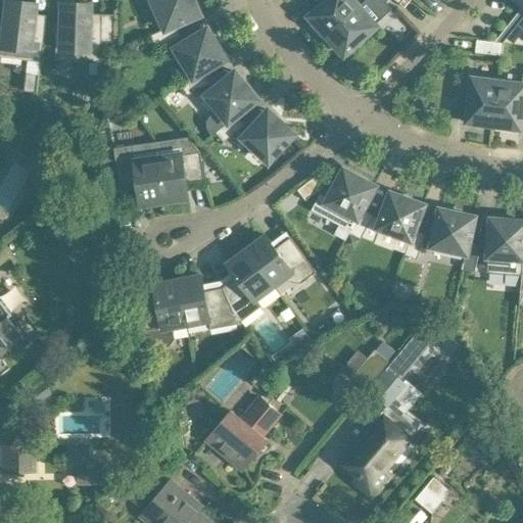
[(153,0),(165,29),(176,25),(200,14),(193,0),(153,0)]
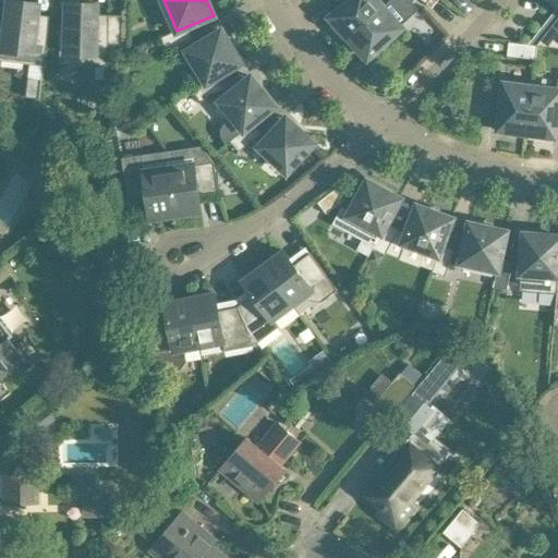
[(351,0),(346,5),(344,4),(330,17),(336,23),(334,25),(347,39),(383,7),(389,0),(351,0)]
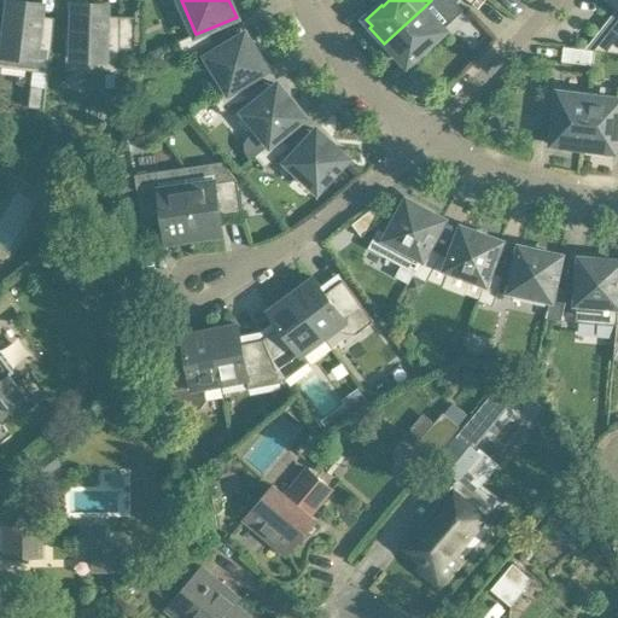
[(431,0),(424,7),(384,44),(398,59),(401,57),(407,64),(423,50),(421,48),(429,42),(430,44),(444,30),(443,29),(464,11),(456,3),(458,0),(467,0),(473,4),(476,0),(431,0)]
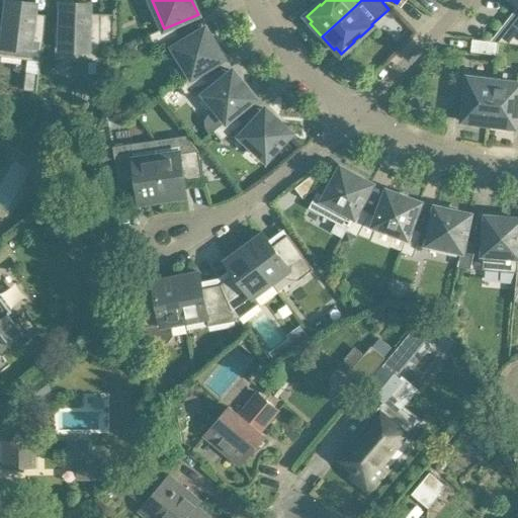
[(517,0),(512,0),(517,4),(517,16),(512,23),(498,42),(499,42),(517,45),(517,0)]
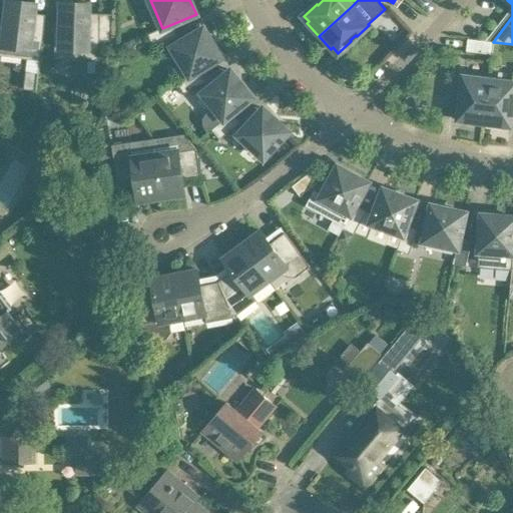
[(33,4),(30,4),(5,1),(2,23),(0,23),(0,55),(39,61),(44,15),(43,15),(43,17),(32,15),(33,4)]
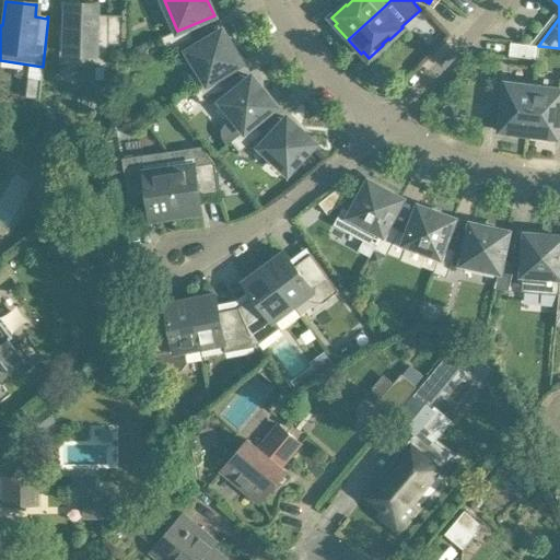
[(106,66),(107,44),(106,44),(107,15),(106,15),(106,18),(94,18),(95,4),(92,4),(63,3),(63,28),(59,28),(58,65),(106,66)]
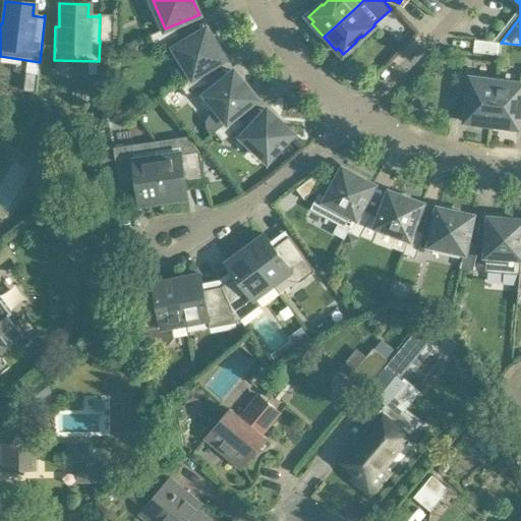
[(112,14),(100,14),(99,41),(100,41),(112,41),(112,14)]
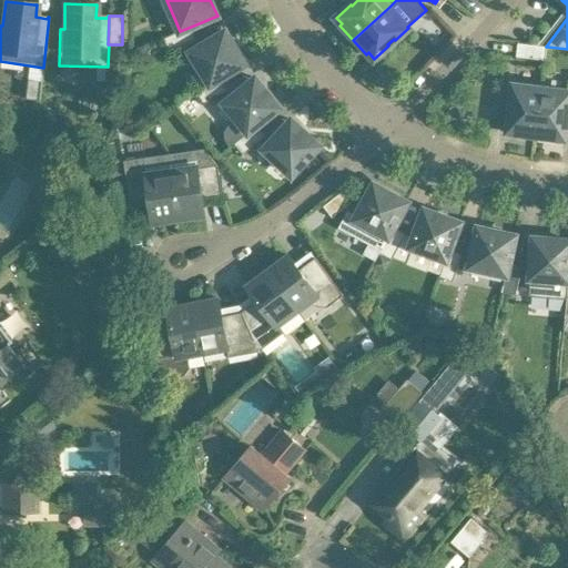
[(191,27),(180,31),(164,38),(170,51),(196,39),(191,27)]
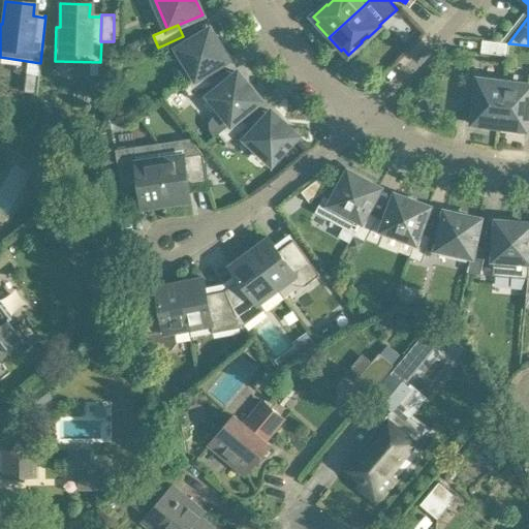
[(178,49),(196,79),(205,72),(206,73),(228,59),(217,41),(214,43),(207,31),(178,49)]
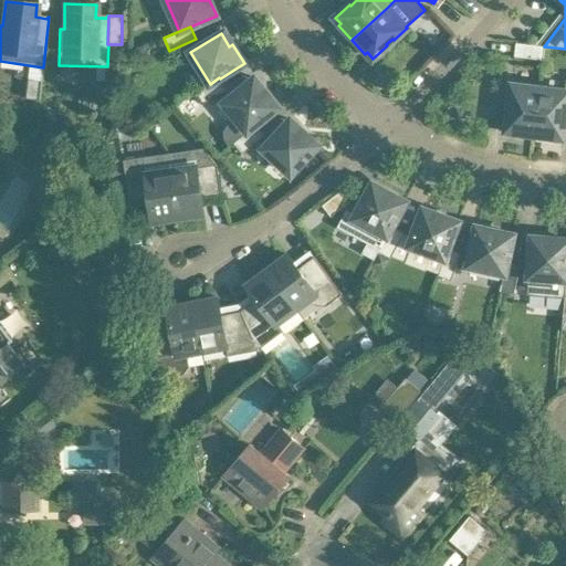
[(516,43),(515,56),(544,60),(545,46),(544,46),(516,43)]
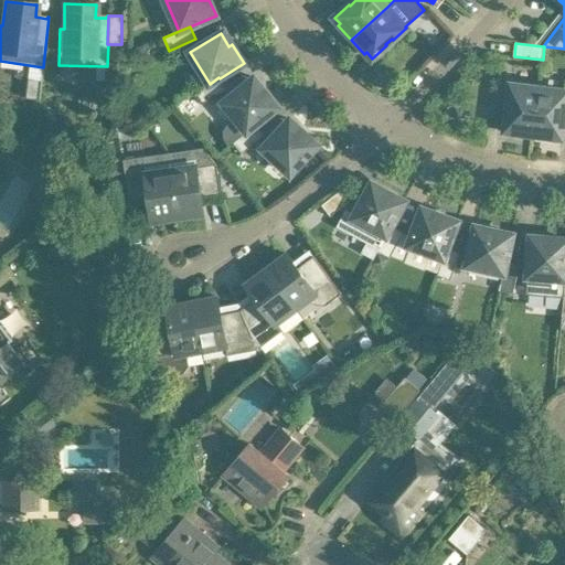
[(226,89),(220,78),(219,77),(210,84),(194,93),(202,104),(226,89)]
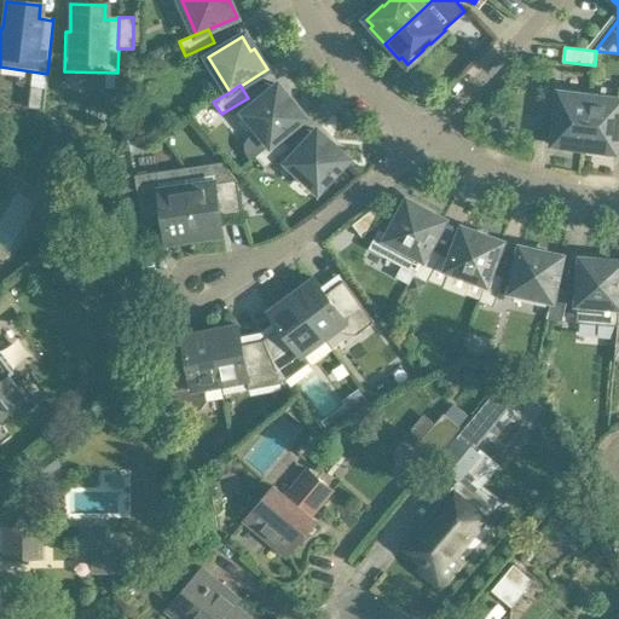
[(29,88),(27,109),(42,111),(45,91),(29,88)]
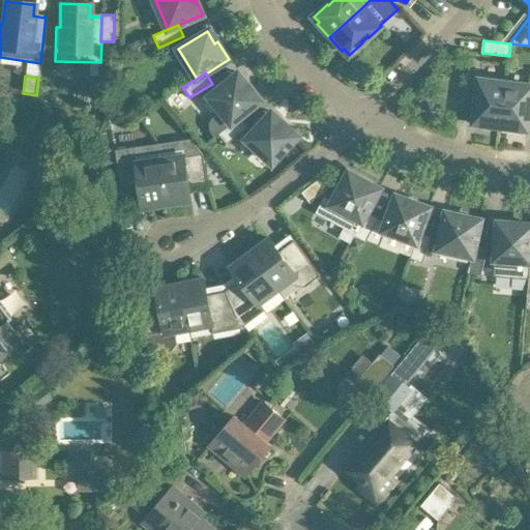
[(214,138),(219,134),(232,123),(240,117),(261,100),(247,84),(244,86),(235,76),(210,96),(223,112),(214,120),(212,121),(211,123),(210,125),(210,126),(210,128),(210,129),(210,131),(211,133),(212,135),(213,136),(214,138)]
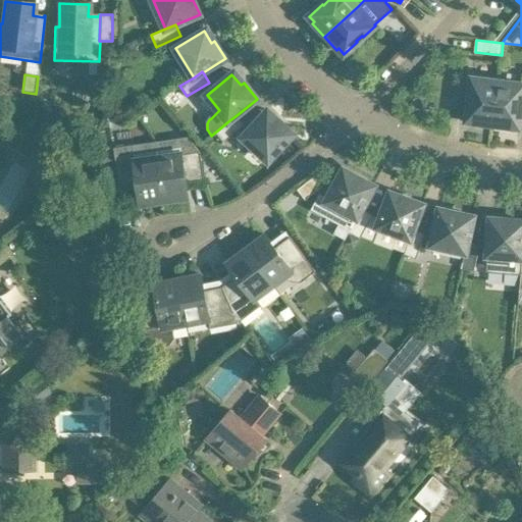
[(474,124),(492,126),(498,82),(472,79),(470,95),(472,96),(471,104),(469,104),(467,120),(474,121),(474,124)]
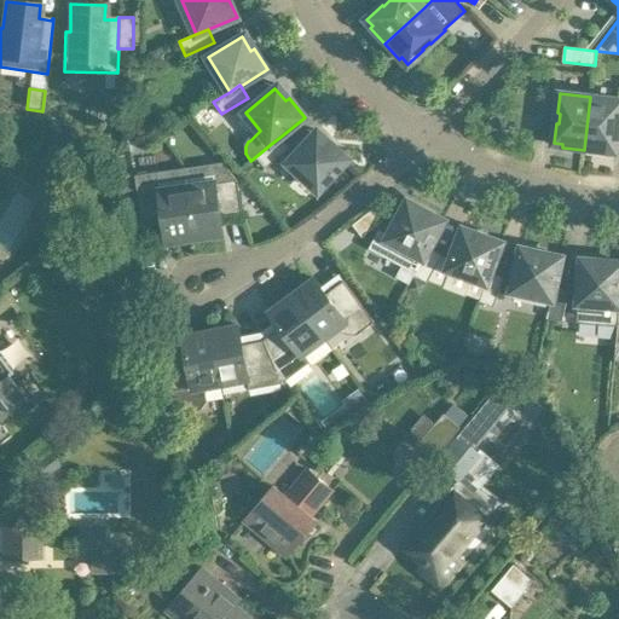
[(618,99),(590,97),(584,150),(606,154),(606,150),(614,151),(617,133),(618,133),(618,99)]
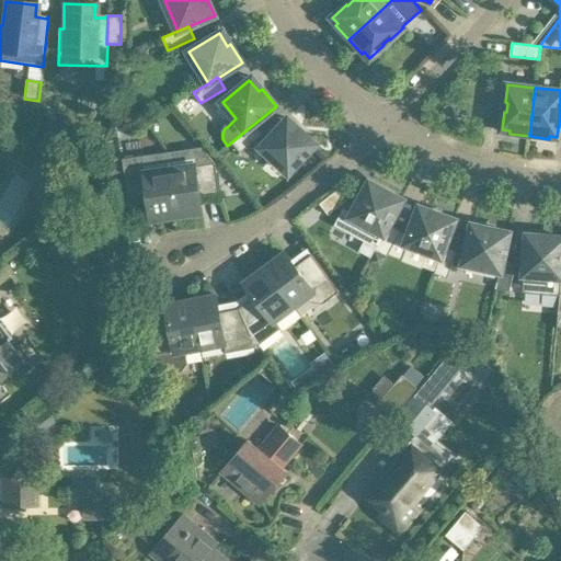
[(285,122),(262,147),(289,173),(316,144),(299,128),(296,132),(285,122)]
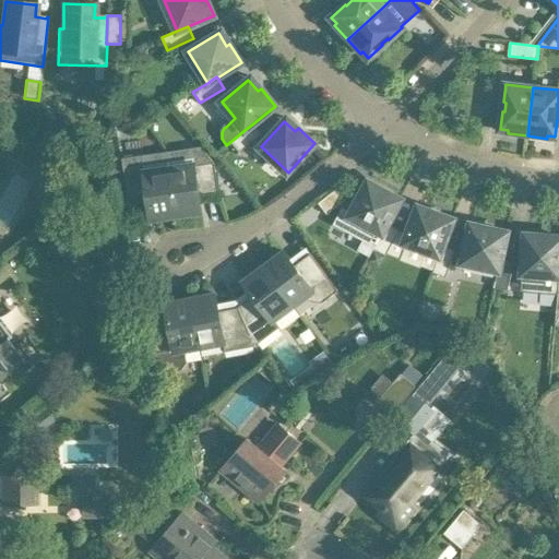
[(261,133),(253,123),(245,130),(232,141),(239,152),(261,133)]
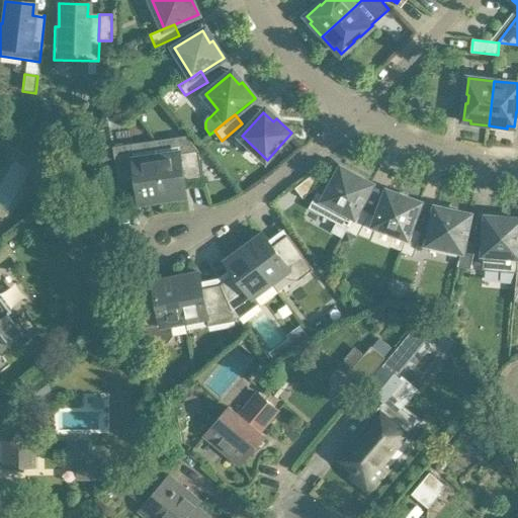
[(202,177),(198,151),(186,136),(177,137),(179,152),(157,155),(163,199),(187,196),(184,180),(202,177)]
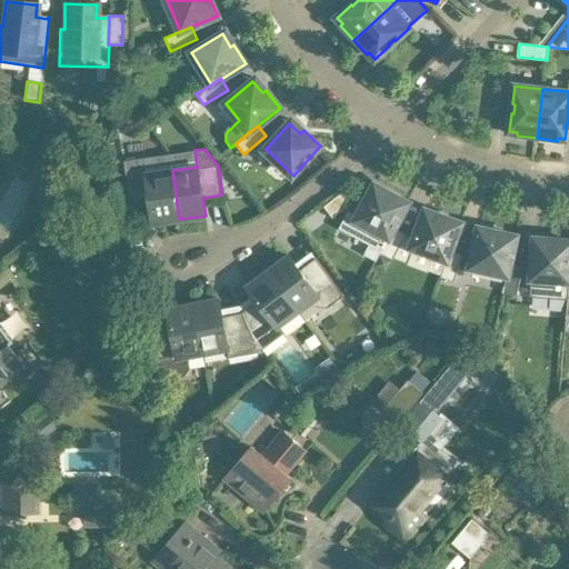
[(22,151),(19,165),(45,172),(49,158),(22,151)]
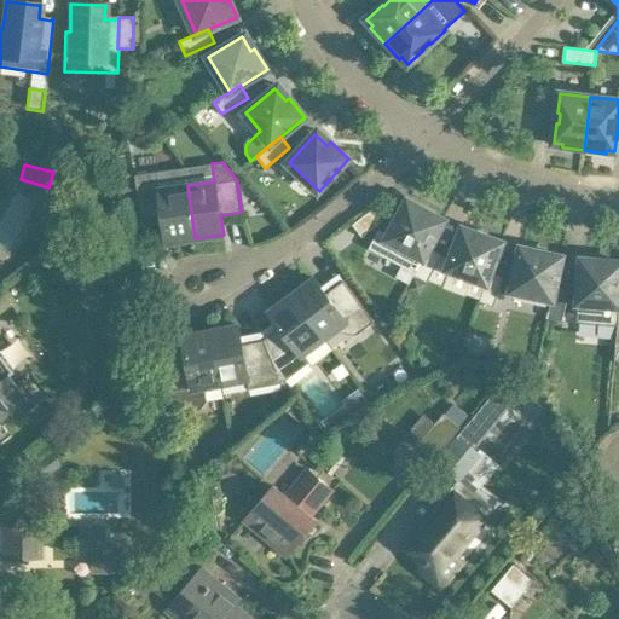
[(187,185),(161,189),(158,172),(136,175),(143,226),(165,224),(167,242),(195,238),(187,185)]
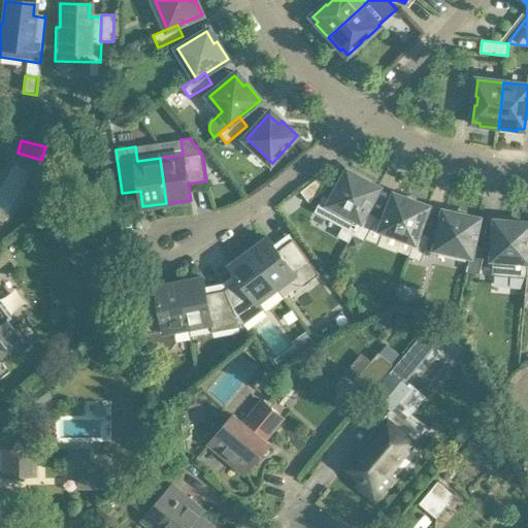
[(351,239),(353,235),(366,211),(378,188),(360,177),(359,182),(347,174),(331,202),(324,198),(317,211),(343,225),(339,233),(351,239)]
